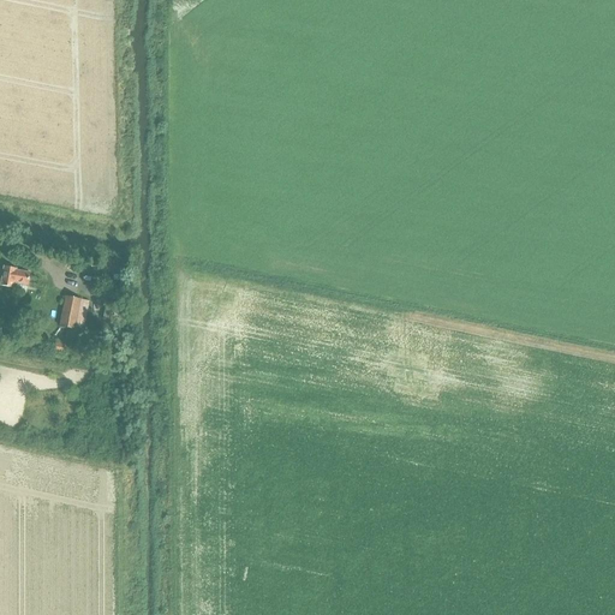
[(91,269),(102,272),(102,276),(108,278),(111,264),(93,261),(91,269)]
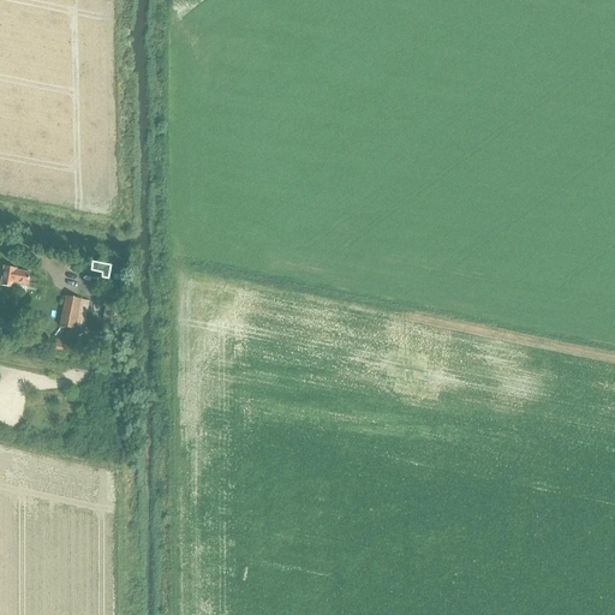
[(28,286),(30,274),(16,270),(16,269),(4,267),(0,286),(12,288),(13,282),(28,286)]
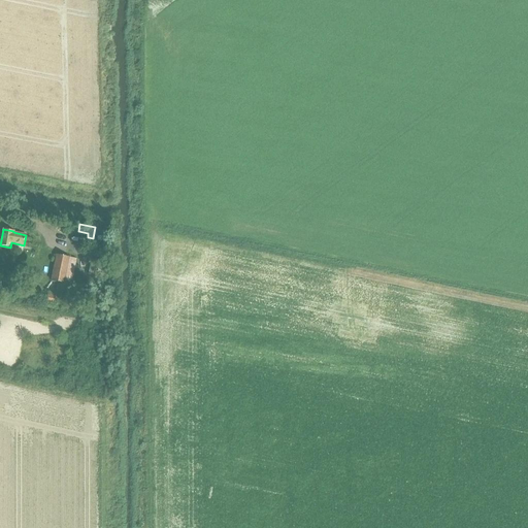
[(95,240),(87,238),(85,245),(93,248),(95,240)]
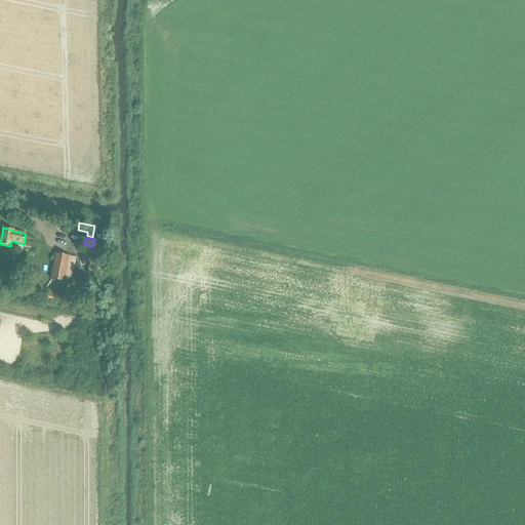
[(50,279),(64,281),(71,283),(76,257),(55,253),(50,279)]
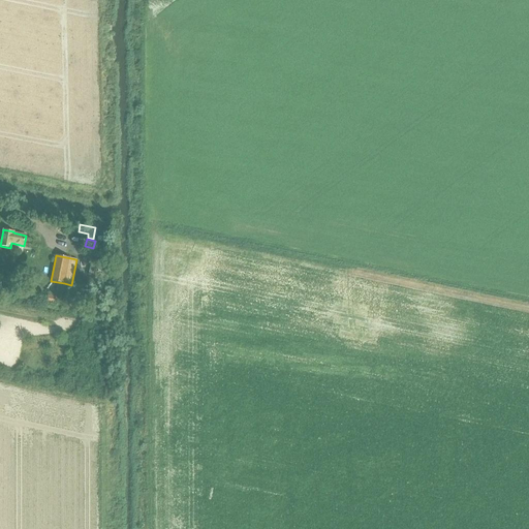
[(94,277),(97,265),(91,263),(88,276),(94,277)]
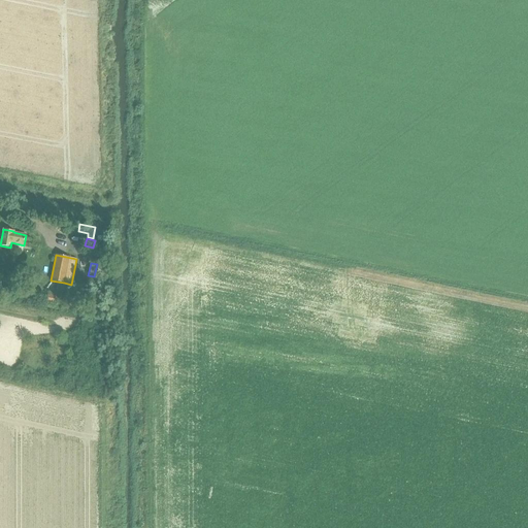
[(47,300),(56,302),(57,294),(48,293),(47,300)]
